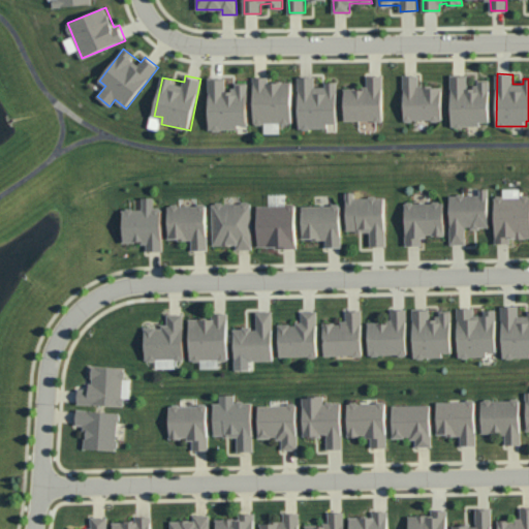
[(300,128),(329,128),(329,123),(338,123),(337,82),(325,82),(325,87),(316,87),(315,75),(299,76),(300,128)]
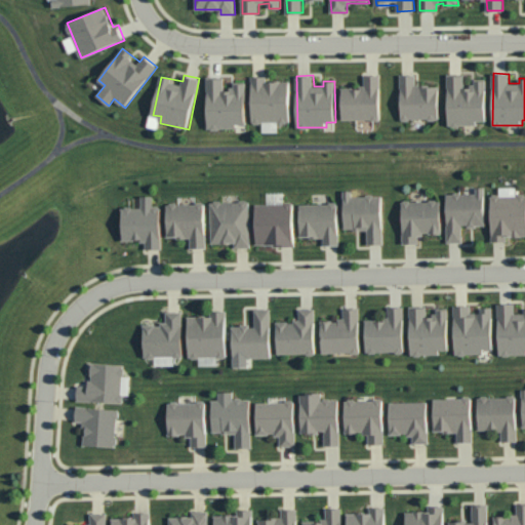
[(380,75),(365,75),(365,87),(342,87),(342,120),(380,120),(380,75)]
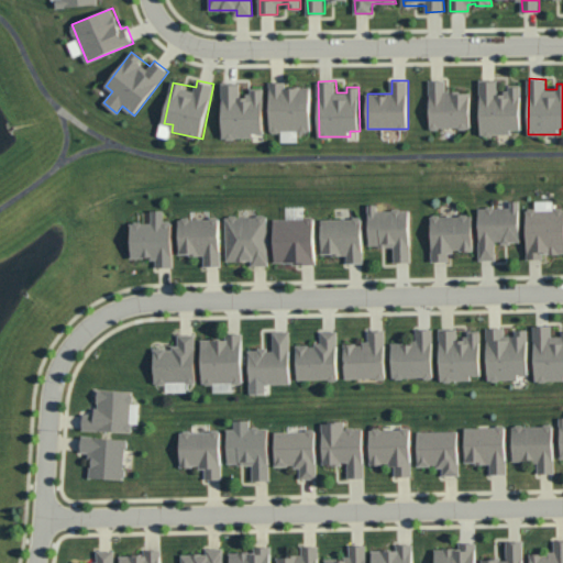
[(430,129),(472,128),(471,91),(446,92),(446,80),(430,80),(430,129)]
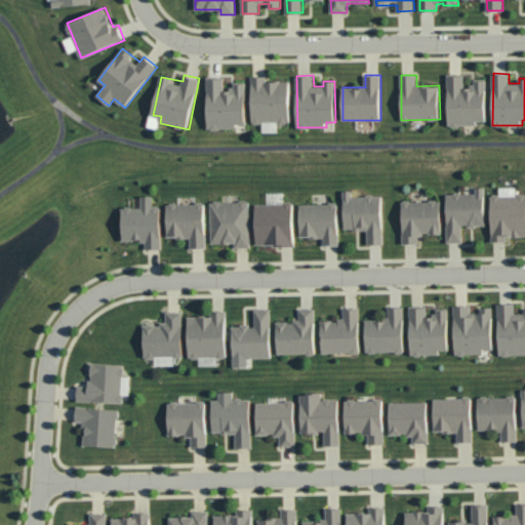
[(486,121),(486,80),(474,80),(474,87),(465,87),(465,75),(449,75),(449,125),(478,125),(478,121),(486,121)]
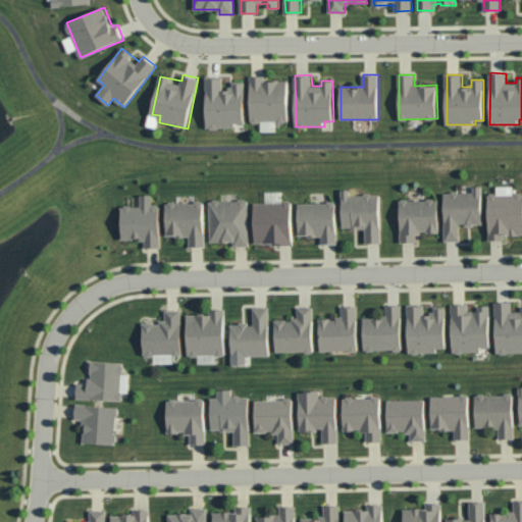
[(266,75),(250,76),(251,122),(290,121),(289,81),(266,81),(266,75)]
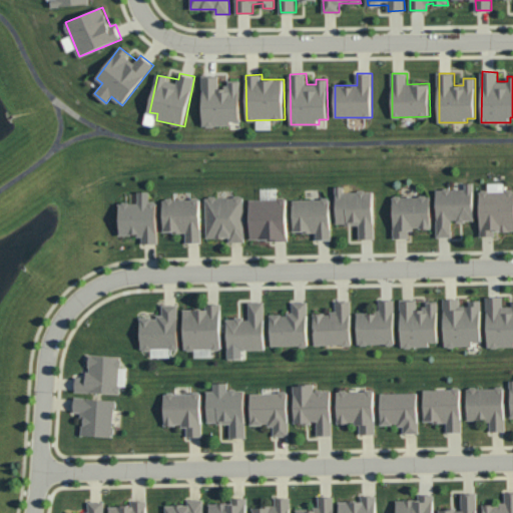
[(240,121),(240,81),(228,81),(228,88),(219,88),(219,76),(203,76),(203,126),(231,126),(231,121),(240,121)]
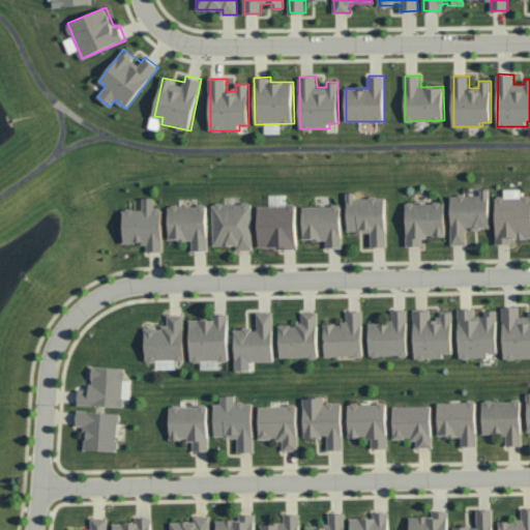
[(490,189),(480,189),(480,195),(451,196),(451,245),(467,244),(467,229),(490,229),(490,189)]
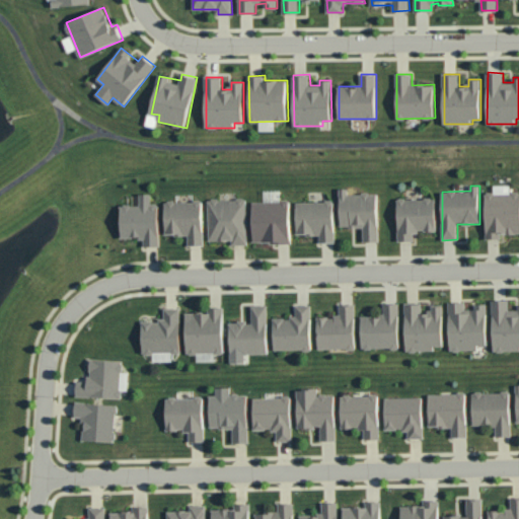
[(379,240),(378,194),(349,194),(349,189),(341,189),(341,227),(363,227),(363,240),(379,240)]
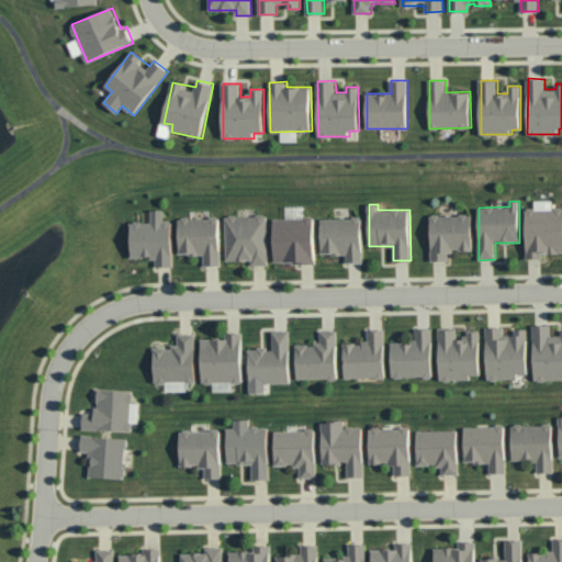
[(316,261),(315,216),(305,216),(304,206),(287,206),(288,218),(274,218),(276,262),(316,261)]
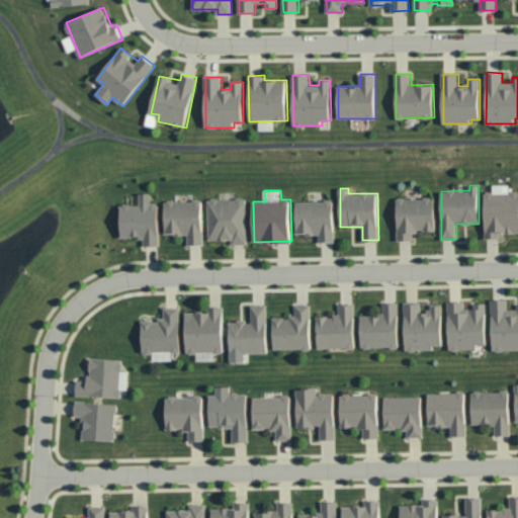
[(517,233),(517,191),(485,192),(486,238),(500,238),(500,234),(517,233)]
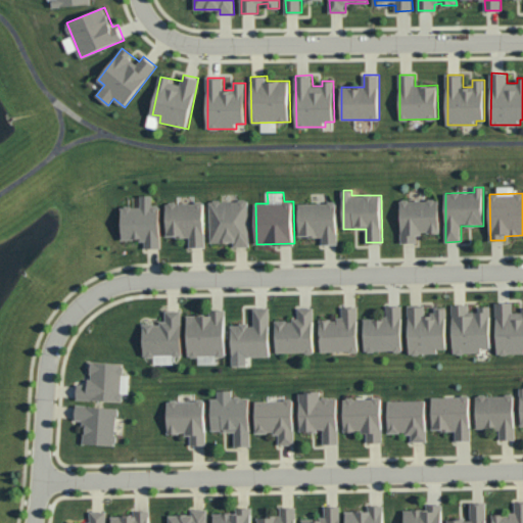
[(160,248),(160,205),(153,205),(153,196),(135,196),(135,206),(123,206),(123,240),(146,240),(146,248),(160,248)]
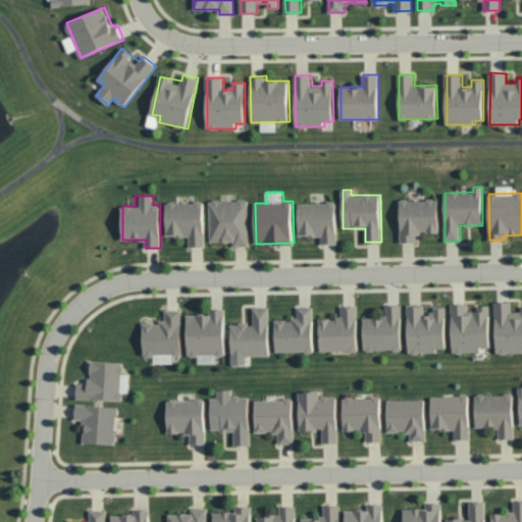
[(439,232),(438,199),(400,200),(401,242),(416,242),(416,233),(439,232)]
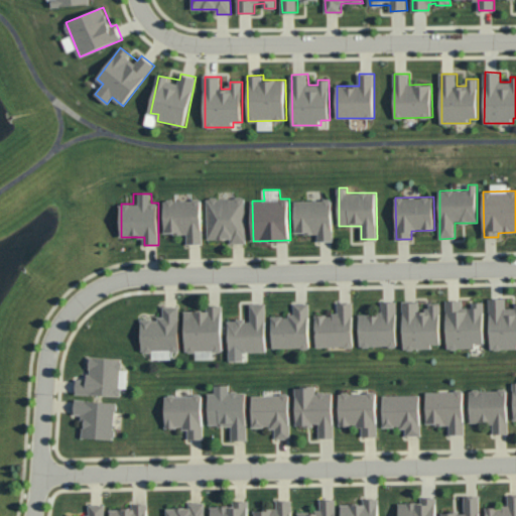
[(209,240),(232,239),(232,244),(247,243),(246,198),(208,199),(209,240)]
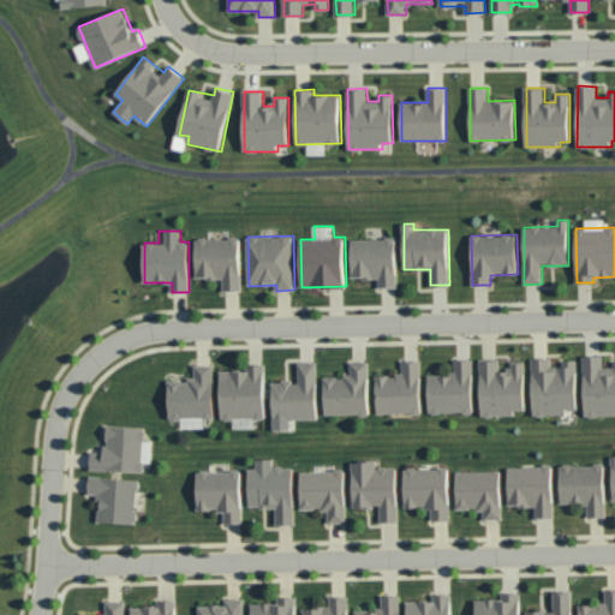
[(197,279),(224,279),(225,291),(242,291),(242,238),(196,239),(197,279)]
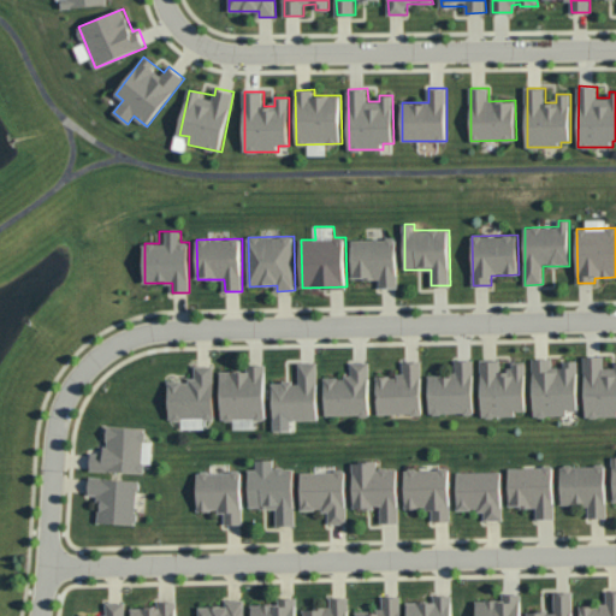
[(353,240),(354,279),(379,278),(379,288),(398,286),(397,238),(353,240)]
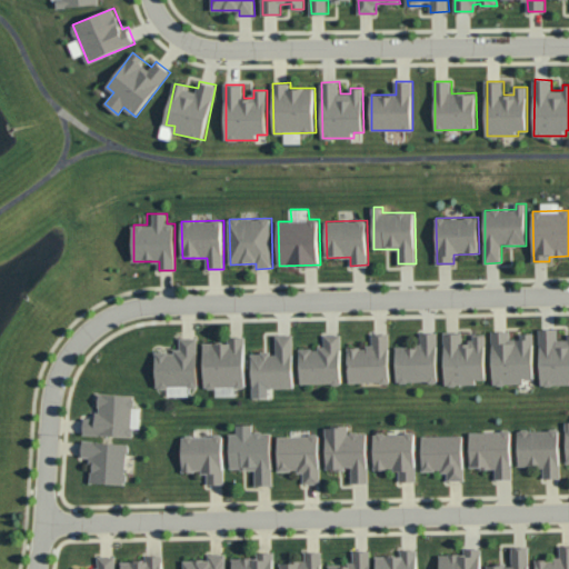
[(568,333),(568,335),(568,340),(558,340),(558,329),(540,329),(540,386),(568,385),(568,333)]
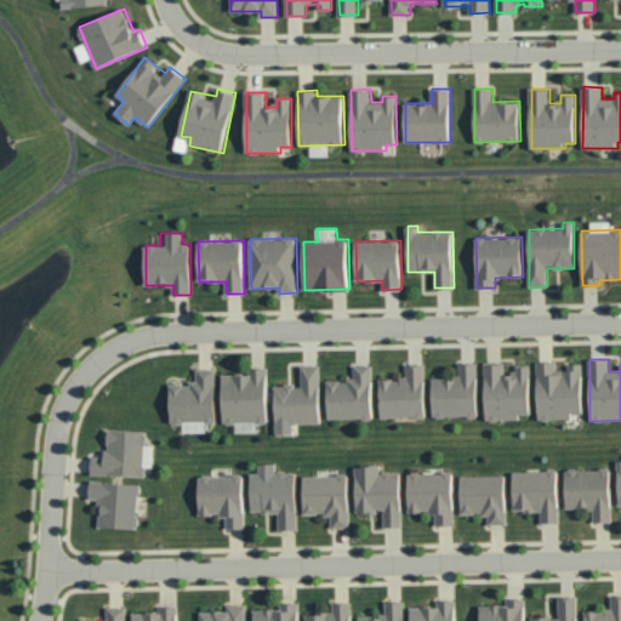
[(584,414),(582,364),(568,364),(568,370),(557,370),(557,362),(537,362),(539,420),(574,419),(574,414),(584,414)]
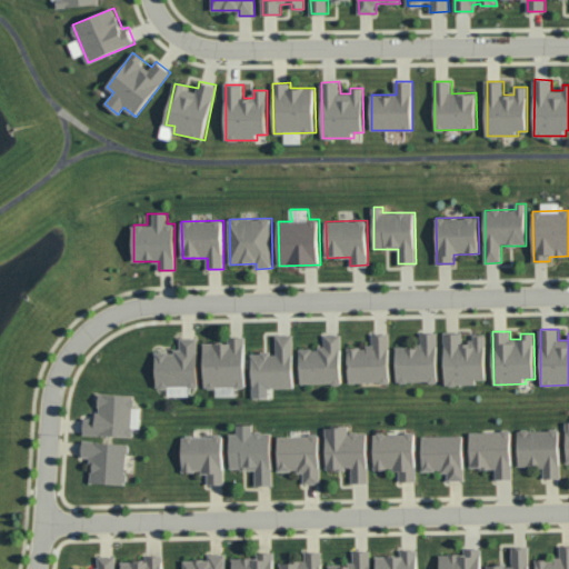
[(397,347),(397,382),(438,382),(438,332),(421,332),(420,347),(397,347)]
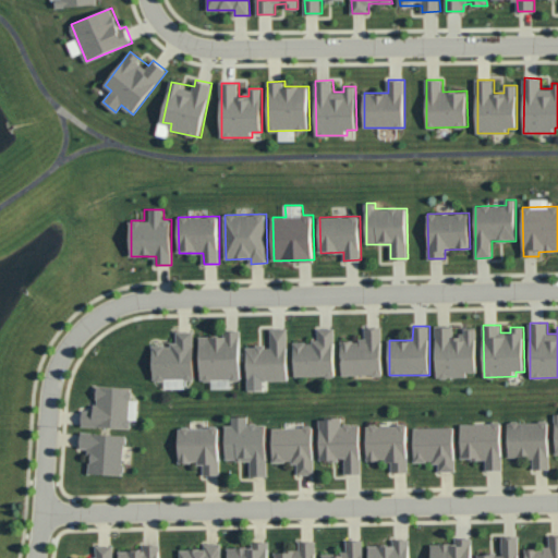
[(342,376),(383,375),(381,327),(365,327),(366,340),(341,340),(342,376)]
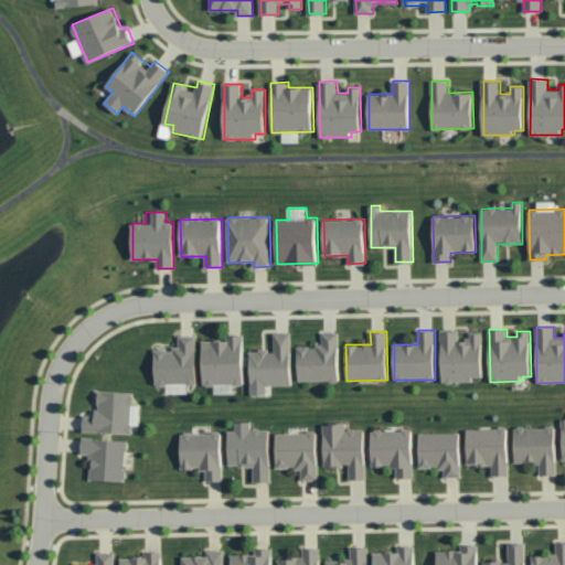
[(483,376),(482,332),(470,333),(470,340),(459,340),(459,331),(441,331),(443,383),(472,382),(472,376),(483,376)]
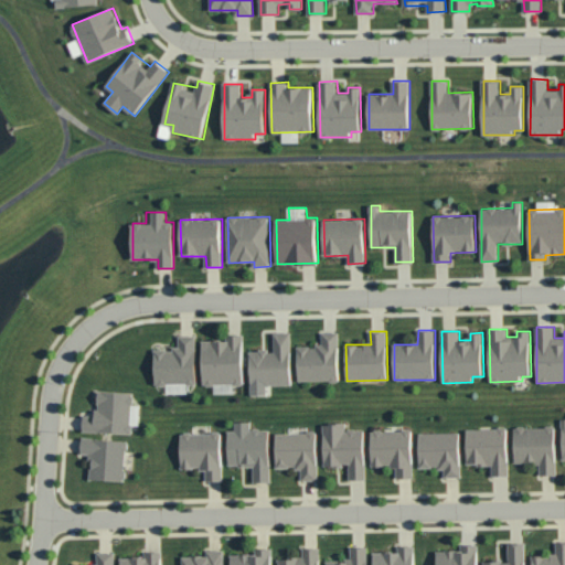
[(291,385),(291,332),(274,332),(275,351),(251,351),(252,386),(291,385)]
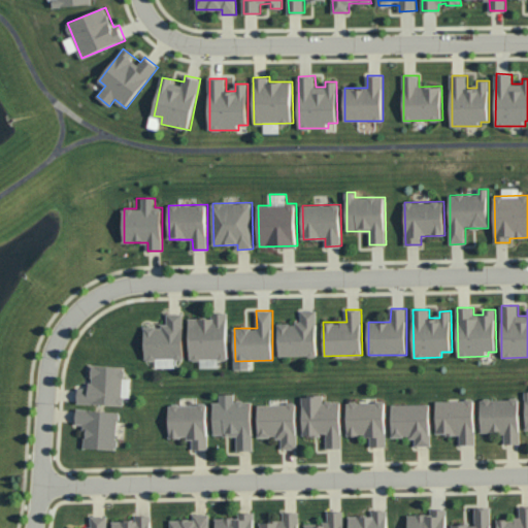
[(279,356),(318,356),(317,310),(301,310),(301,323),(278,323),(279,356)]
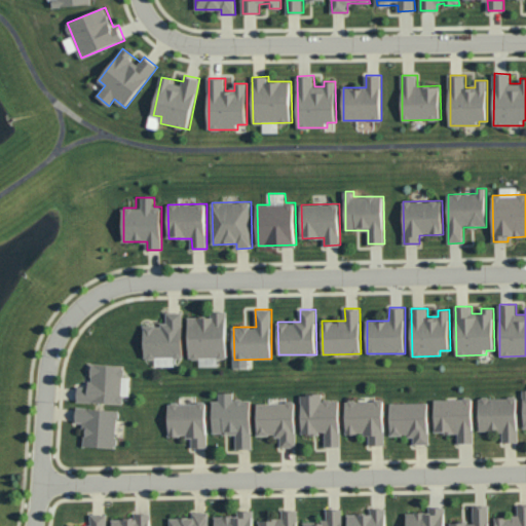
[(227,311),(213,311),(213,317),(190,317),(189,359),(227,360),(227,311)]
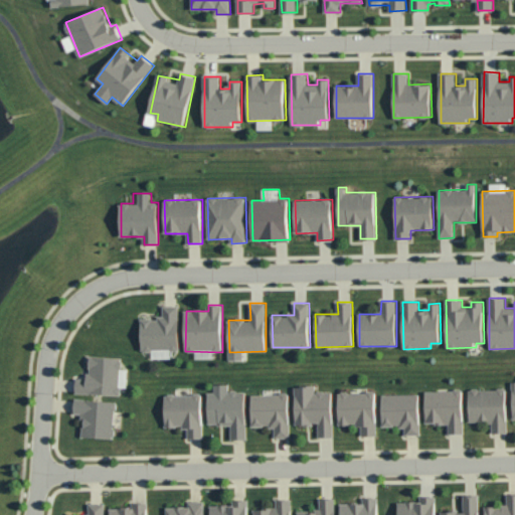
[(179,350),(179,306),(163,306),(163,318),(142,318),(142,350),(179,350)]
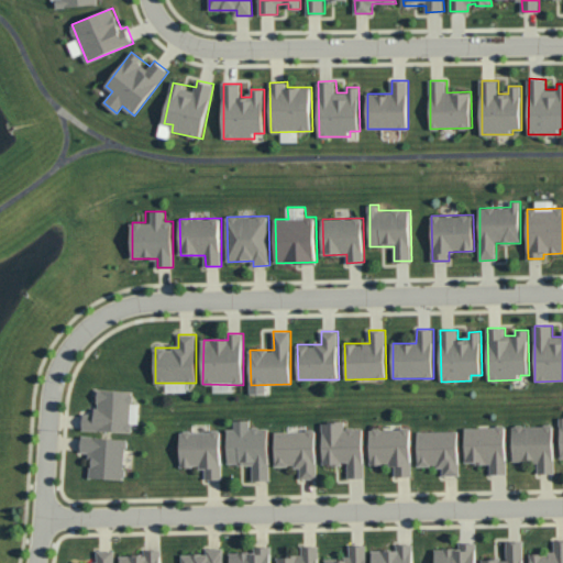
[(269,428),(251,428),(251,421),(234,421),(235,429),(228,429),(229,465),(253,465),(253,481),(269,481),(269,428)]
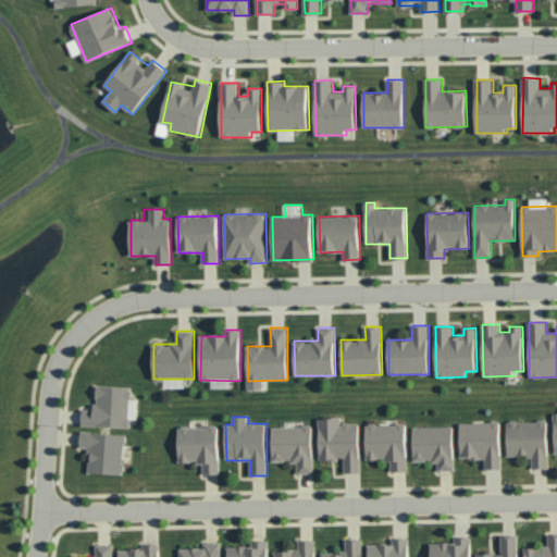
[(320,418),(321,460),(345,460),(345,472),(361,472),(360,423),(342,423),(342,418),(320,418)]
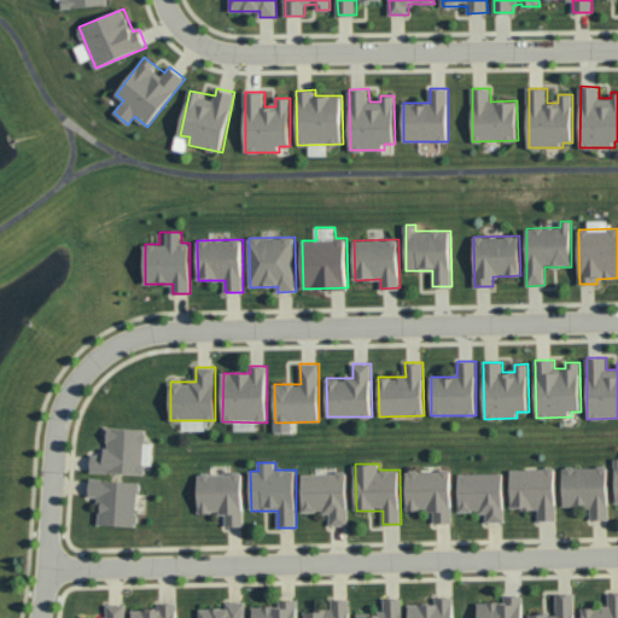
[(565,507),(592,506),(592,520),(610,519),(608,466),(564,467),(565,507)]
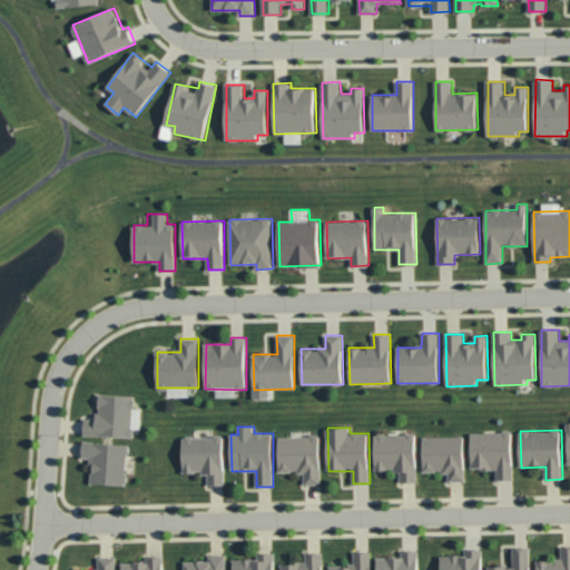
[(472,470),(497,469),(497,480),(514,480),(513,432),(471,432),(472,470)]
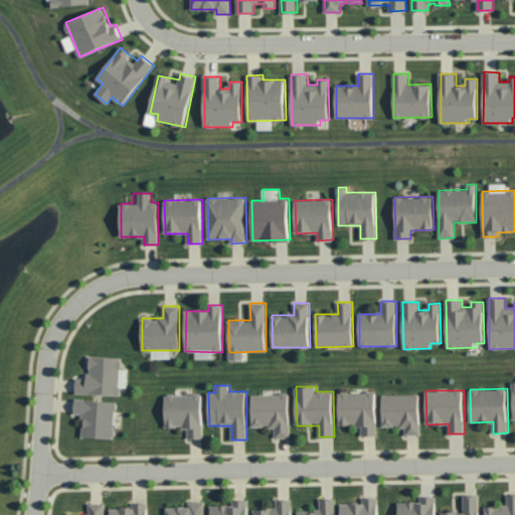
[(377,436),(376,392),(339,392),(339,424),(361,424),(361,436),(377,436)]
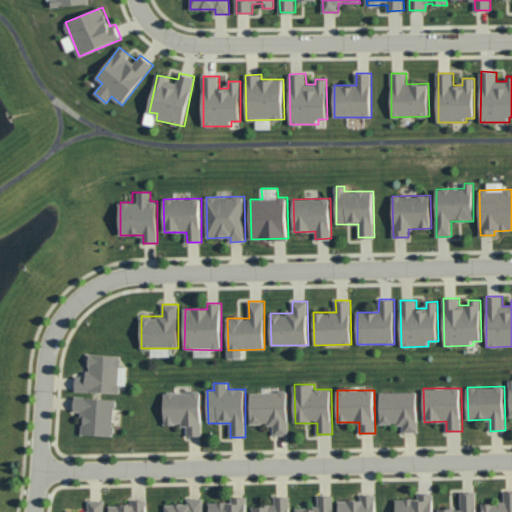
[(251,425),(274,424),(274,435),(289,435),(288,391),(250,392),(251,425)]
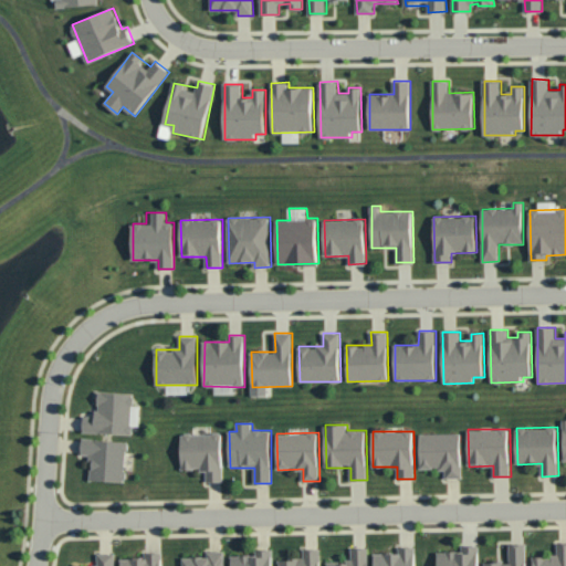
[(181,470),(207,470),(207,482),(223,482),(222,433),(181,435),(181,470)]
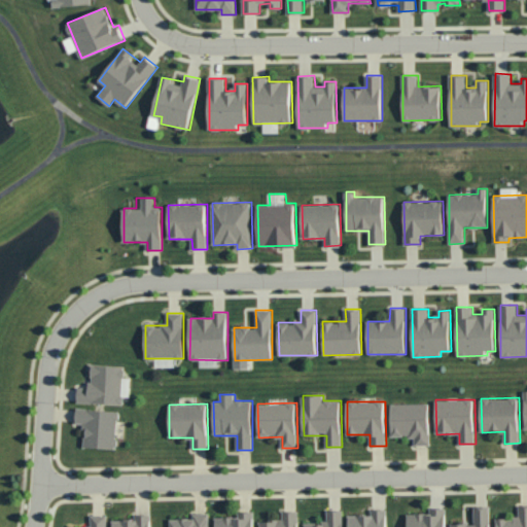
[(391,405),(392,436),(415,436),(415,446),(430,445),(429,403),(391,405)]
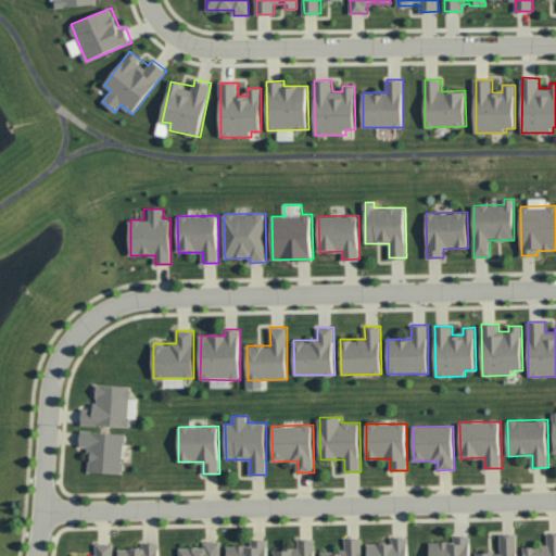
[(80,447),(89,447),(88,471),(123,474),(126,433),(81,431),(80,447)]
